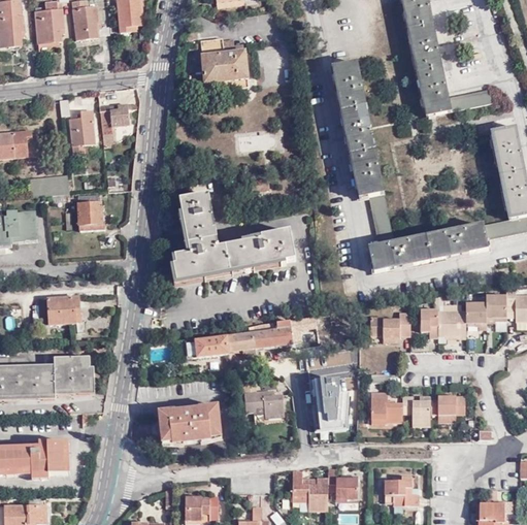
[(0,45),(20,44),(20,35),(19,29),(23,29),(19,0),(5,0),(0,0),(0,45)]
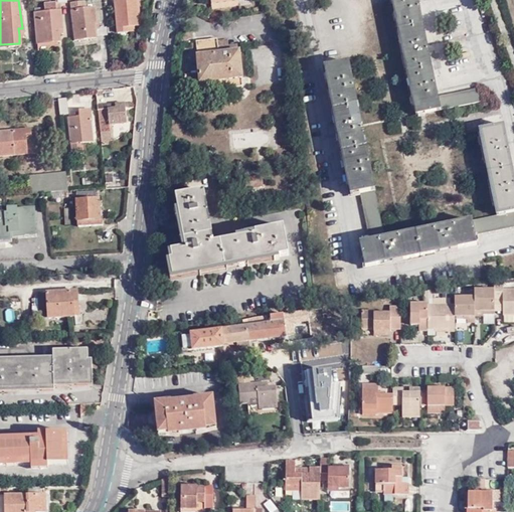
[(94,37),(93,28),(93,21),(95,21),(93,6),(82,7),(81,0),(70,0),(74,39),(94,37)]
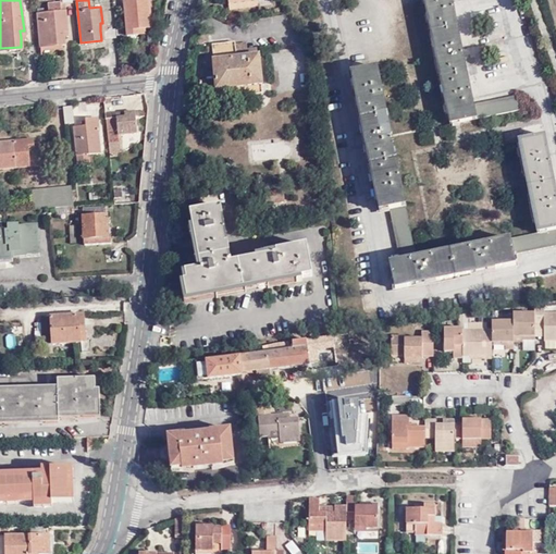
[(125,34),(138,34),(138,27),(143,27),(149,26),(146,0),(122,0),(125,34)]
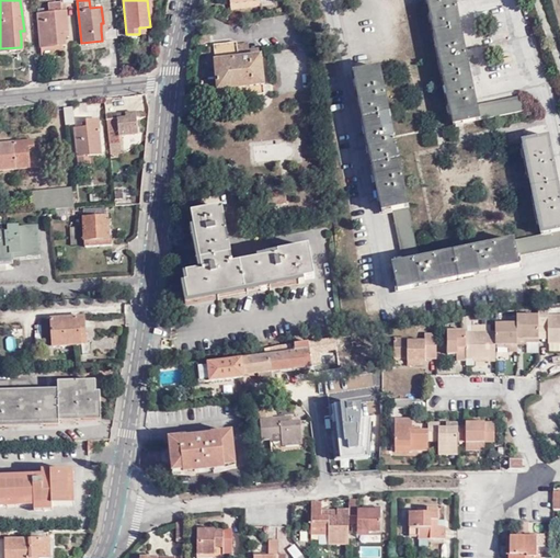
[(429,0),(454,126),(526,112),(523,97),(479,105),(457,0),(429,0)]
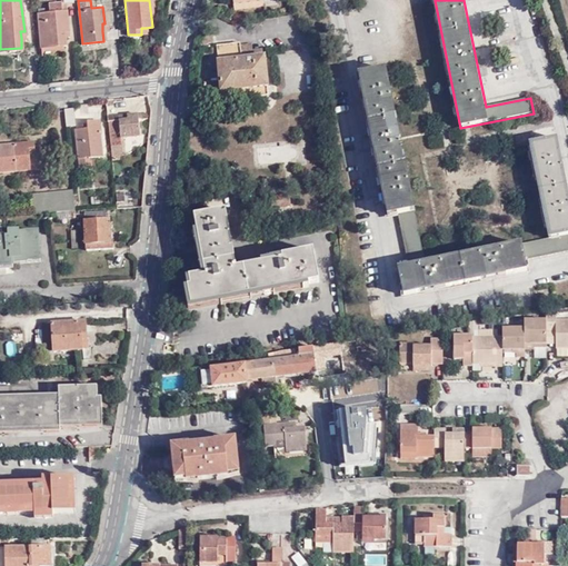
[(68,31),(66,10),(60,10),(60,1),(48,2),(48,12),(45,12),(45,8),(38,8),(40,47),(66,45),(63,37),(63,32),(68,31)]
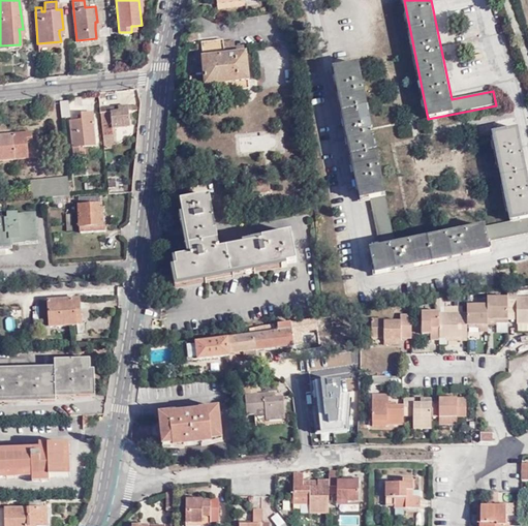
[(237,34),(224,35),(226,50),(246,49),(245,41),(237,42),(237,34)]
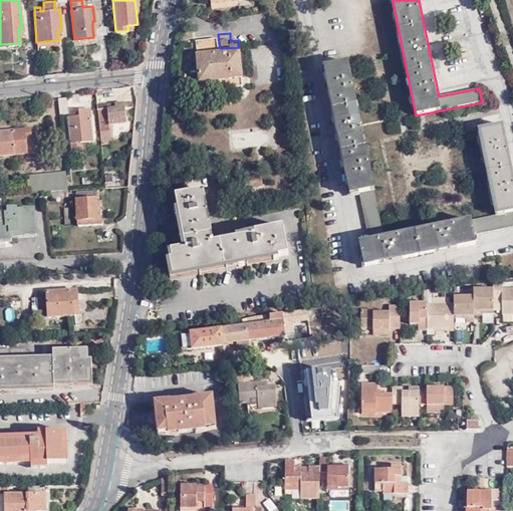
[(220,48),(218,34),(196,36),(200,78),(242,74),(239,47),(220,48)]
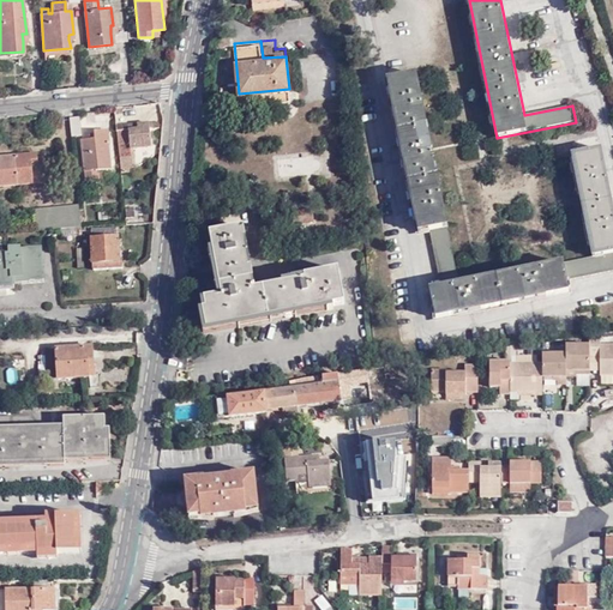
[(458,285),(415,77),(388,82),(418,234),(430,231),(440,289),(430,291),(434,320),(566,294),(564,282),(612,271),(612,213),(600,151),(572,156),(592,258),(458,285)]
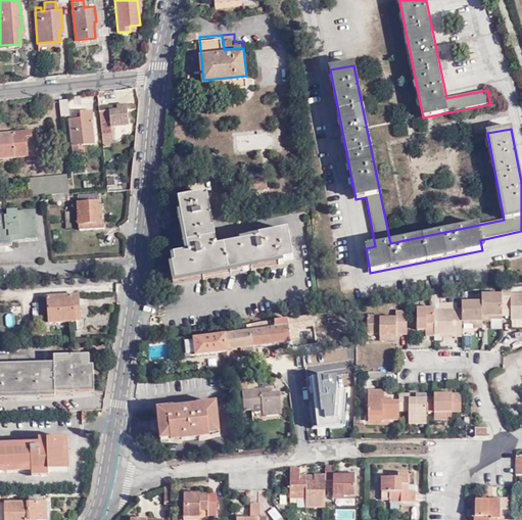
[(246,76),(203,80),(204,87),(247,82),(246,76)]
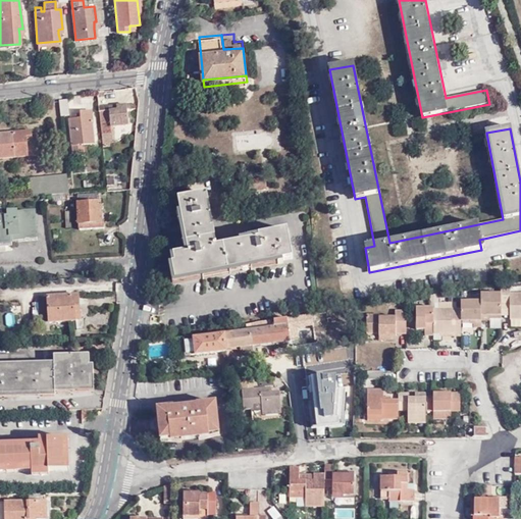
[(101,131),(111,130),(111,121),(126,119),(125,100),(114,101),(115,105),(112,105),(112,101),(106,102),(107,105),(98,106),(101,131)]
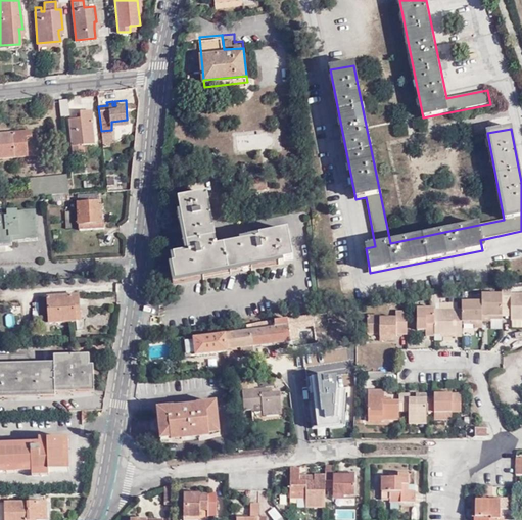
[(79,110),(80,113),(80,117),(74,119),(69,119),(72,152),(84,152),(83,143),(94,142),(91,109),(79,110)]
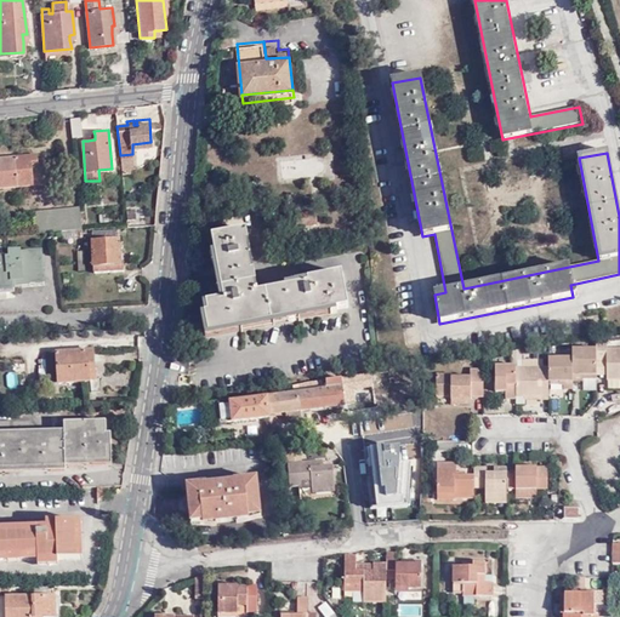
[(37,163),(37,154),(0,156),(0,184),(32,182),(30,163),(37,163)]
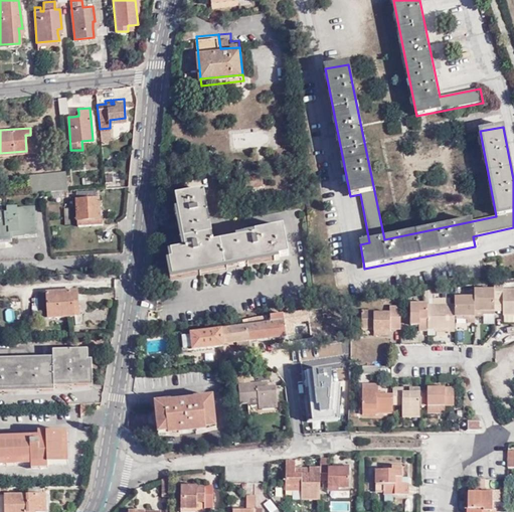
[(110,128),(100,129),(100,138),(111,137),(110,128)]
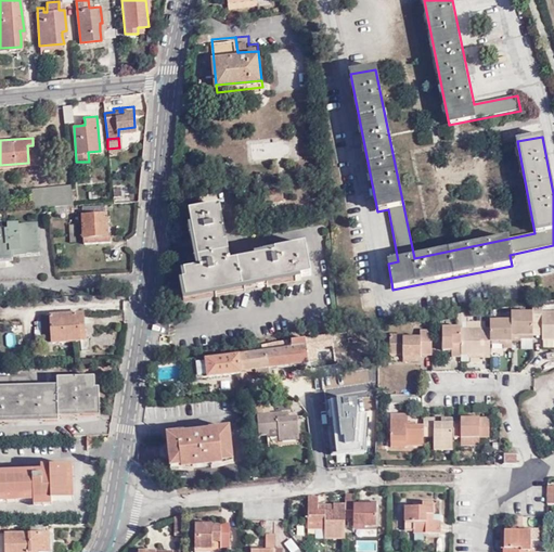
[(283,195),(282,185),(263,187),(265,197),(283,195)]
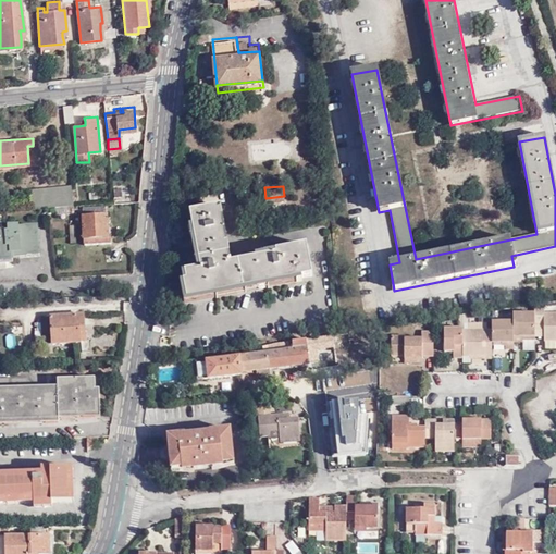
[(81,206),(82,237),(106,236),(103,205),(81,206)]
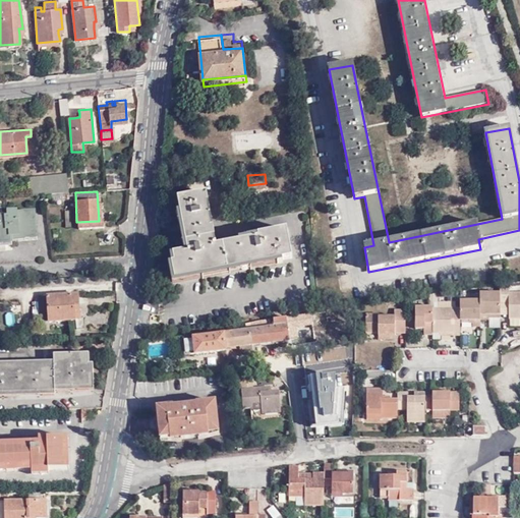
[(294,253),(287,225),(247,233),(248,237),(217,243),(206,191),(178,196),(188,251),(183,252),(183,250),(174,252),(175,261),(173,261),(176,278),(294,253)]
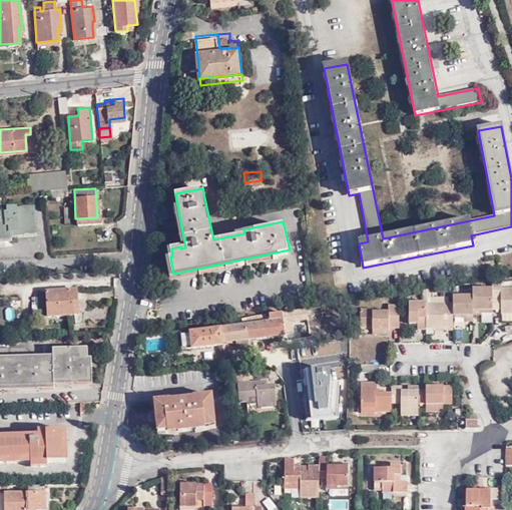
[(0,193),(0,244),(5,244),(4,236),(4,229),(9,229),(10,231),(35,229),(33,207),(15,209),(14,207),(7,208),(8,210),(1,211),(0,193)]
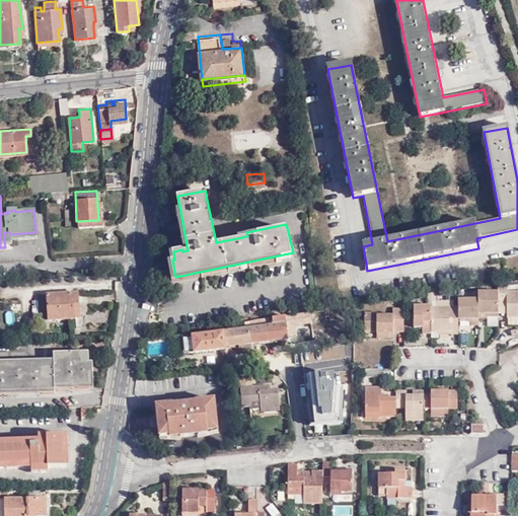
[(517,290),(505,290),(505,281),(496,283),(496,290),(496,301),(505,301),(505,311),(505,315),(517,314),(517,290)]
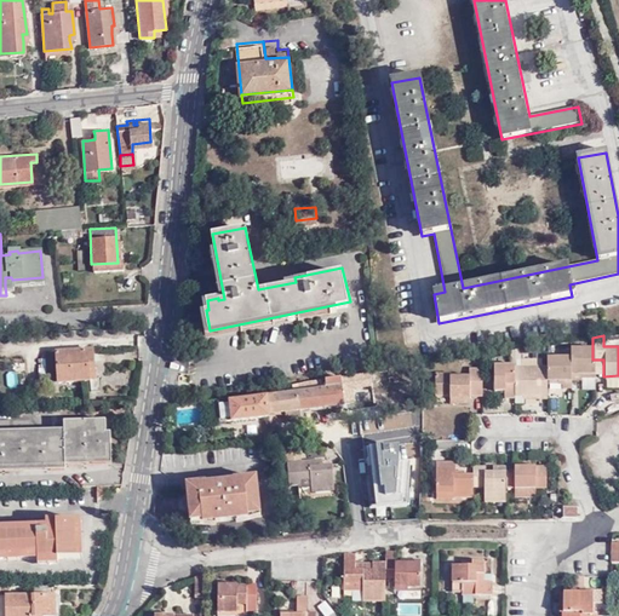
[(568,355),(545,356),(545,364),(546,378),(556,378),(561,378),(560,383),(560,386),(569,385),(569,378),(580,378),(579,376),(579,372),(592,372),(592,360),(592,346),(569,345),(568,355)]
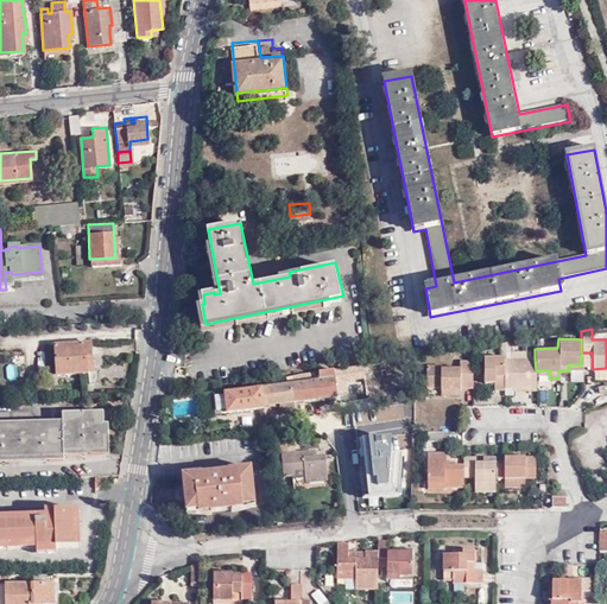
[(89,345),(43,348),(44,377),(86,375),(84,363),(90,363),(89,345)]
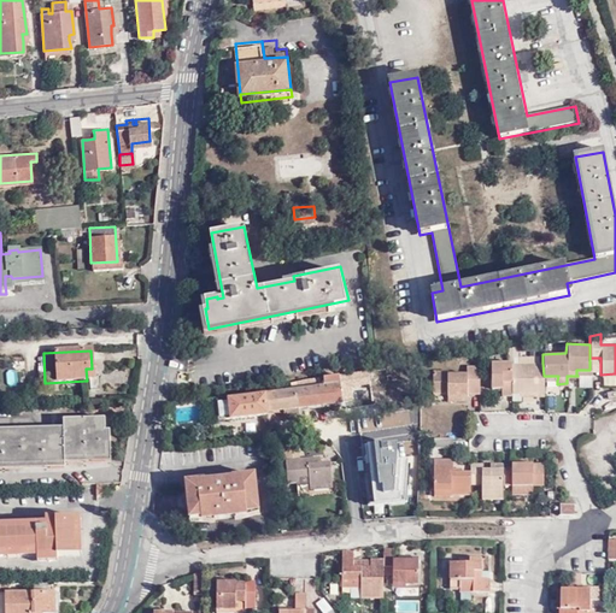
[(600,358),(590,358),(590,370),(600,370),(600,358)]
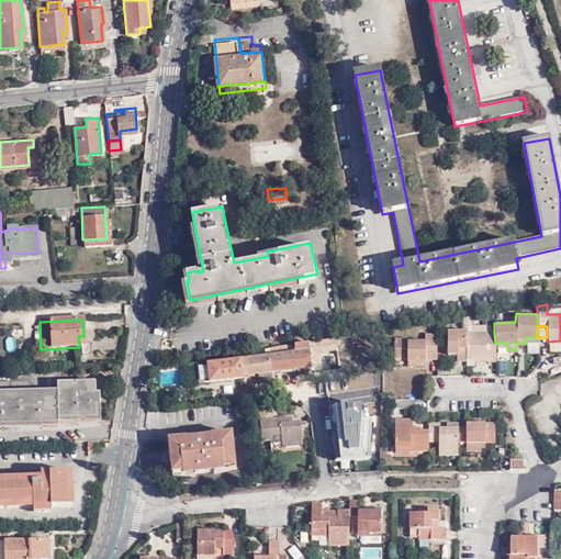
[(464,331),(464,328),(446,328),(446,353),(455,353),(455,359),(464,359),(464,331)]
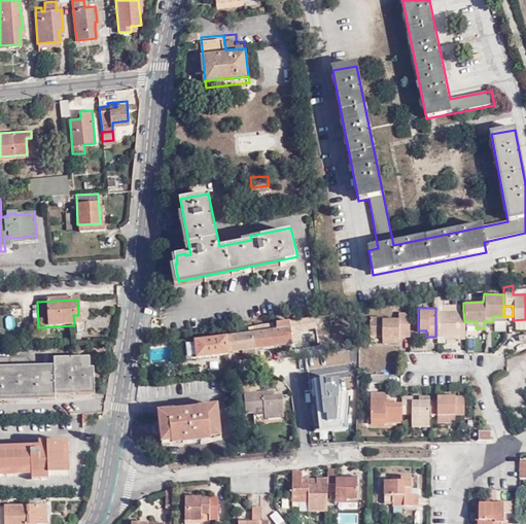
[(435,310),(435,337),(435,342),(444,342),(444,338),(444,335),(455,335),(455,338),(463,338),(464,321),(463,310),(435,310)]
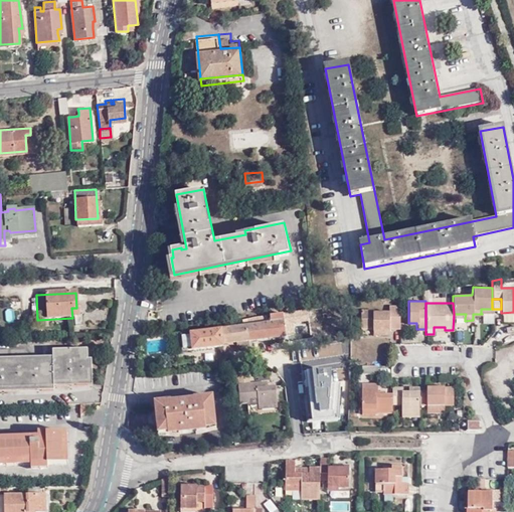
[(398,327),(398,304),(387,304),(387,311),(372,311),(372,309),(359,309),(359,328),(372,327),(371,330),(388,330),(388,327),(398,327)]
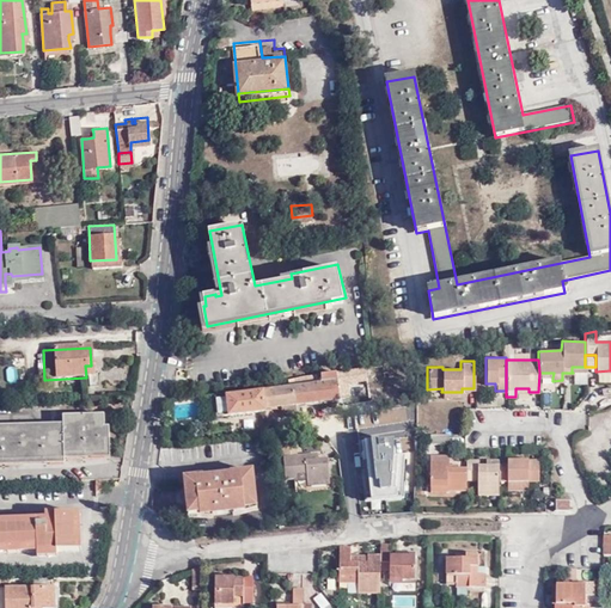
[(383,362),(368,364),(370,376),(392,373),(392,369),(389,370),(389,364),(384,364),(383,362)]
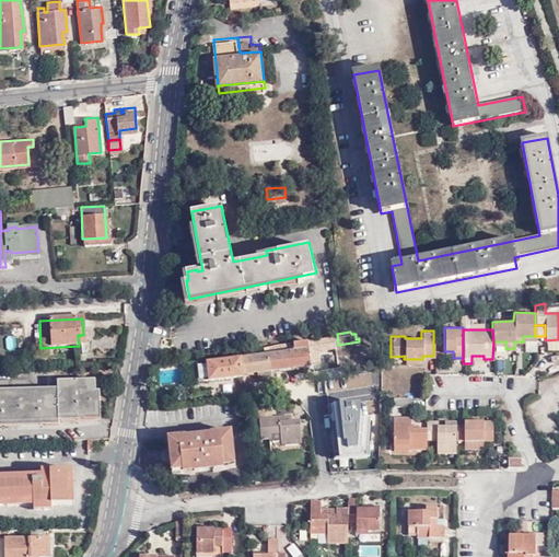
[(337,334),(325,336),(327,347),(338,345),(337,334)]
